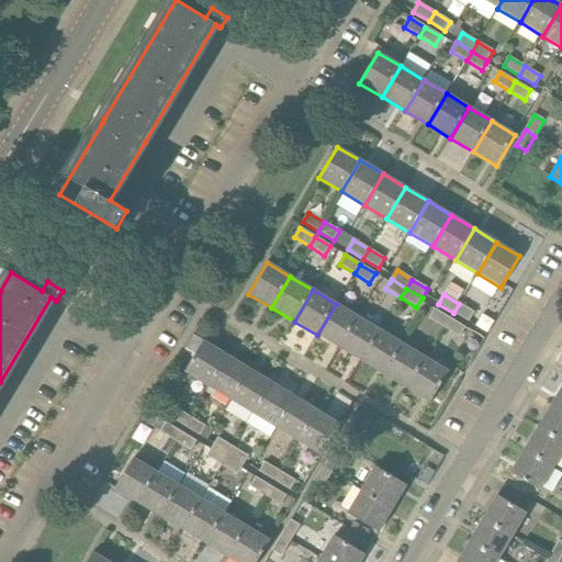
[(317,335),(339,348),(358,317),(336,304),(317,335)]
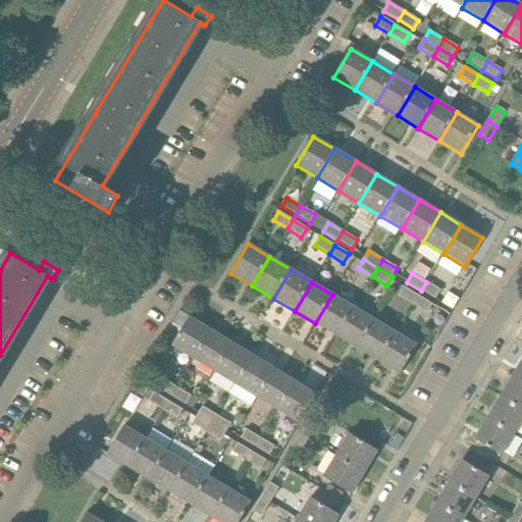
[(435,299),(440,291),(426,282),(421,291),(435,299)]
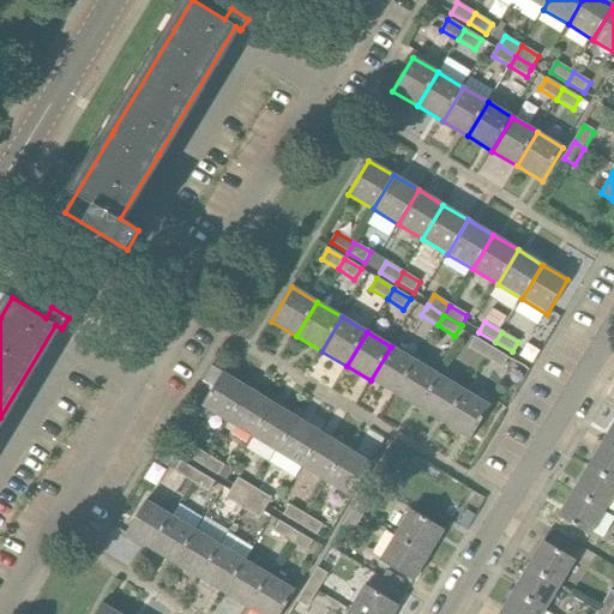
[(486,359),(492,349),(475,338),(469,348),(486,359)]
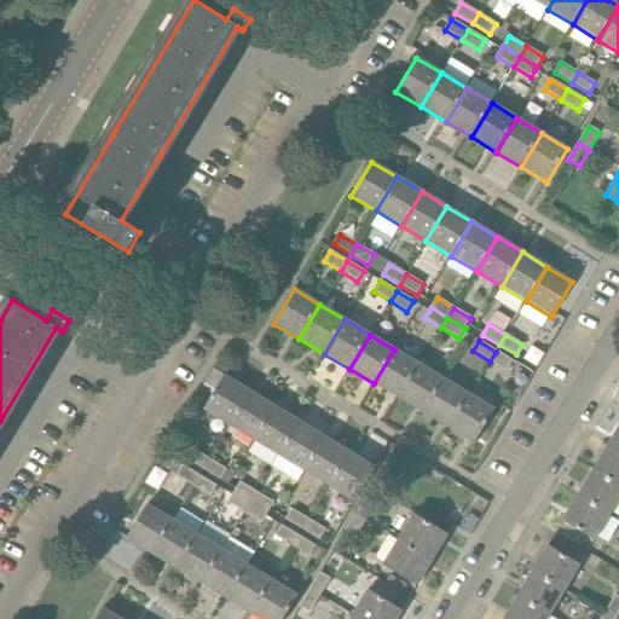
[(374,383),(399,399),(420,365),(394,350),(374,383)]
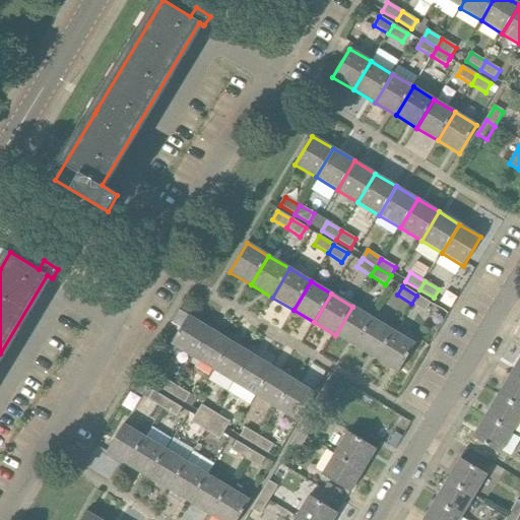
[(426,312),(431,304),(416,296),(411,304),(426,312)]
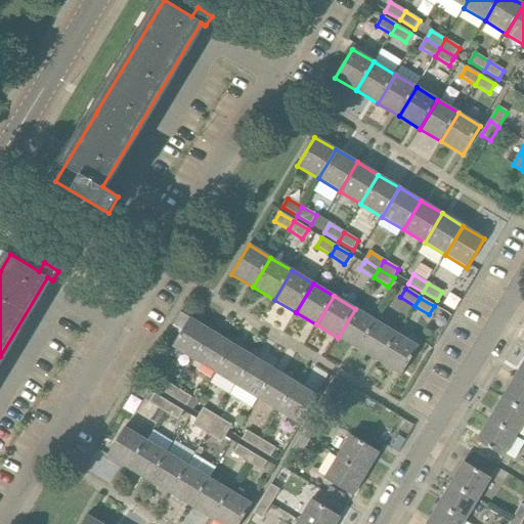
[(338,338),(359,350),(377,321),(355,309),(338,338)]
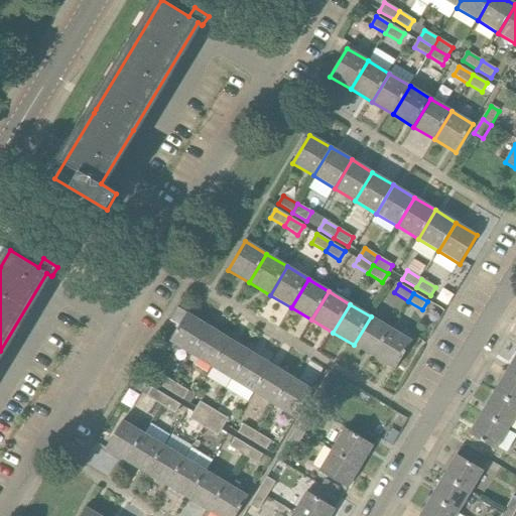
[(169,342),(190,355),(209,326),(187,313),(169,342)]
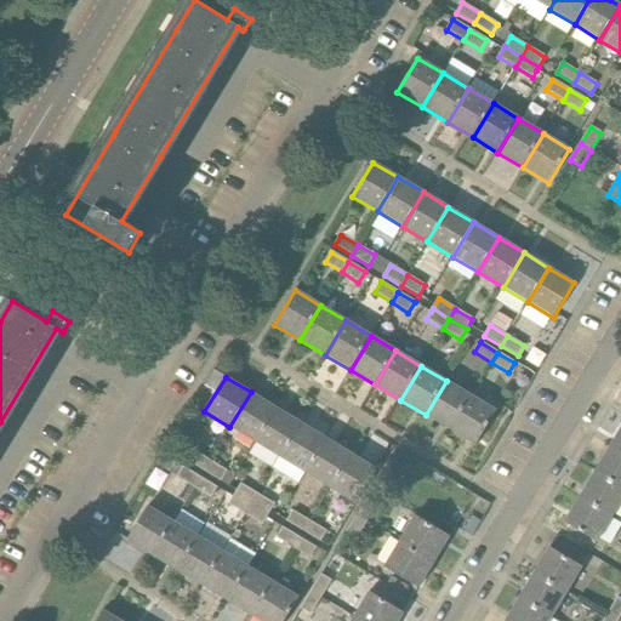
[(426,415),(450,431),(471,397),(446,381),(426,415)]
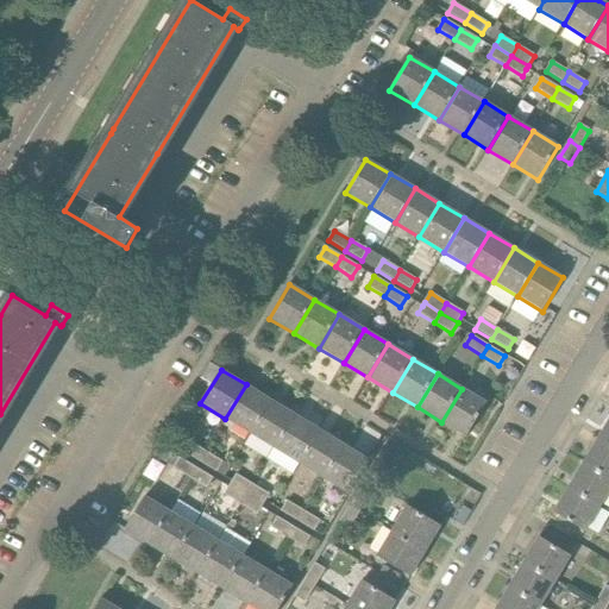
[(225,419),(250,433),(270,400),(246,384),(225,419)]
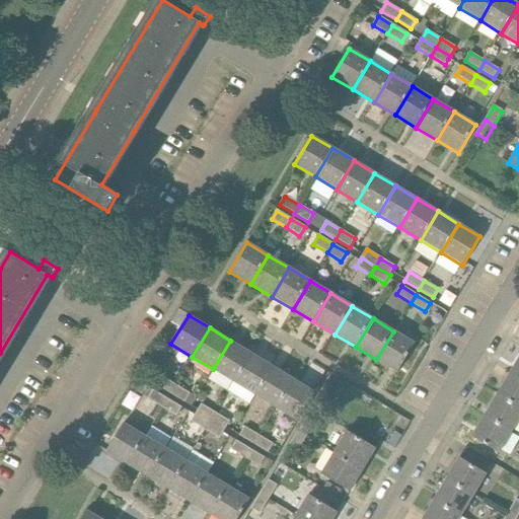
[(393,331),(376,360),(397,372),(415,344),(393,331)]
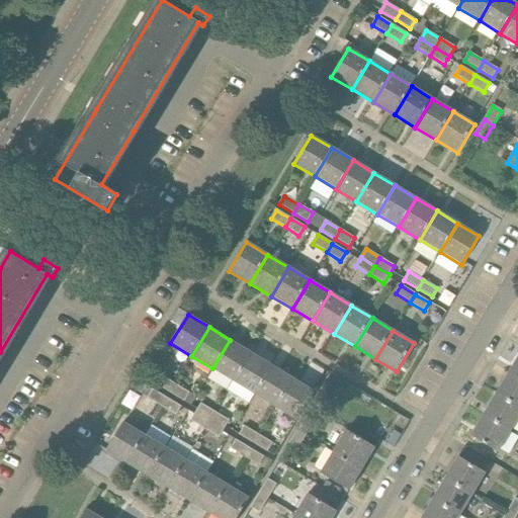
[(212,368),(233,381),(251,353),(230,340),(212,368)]
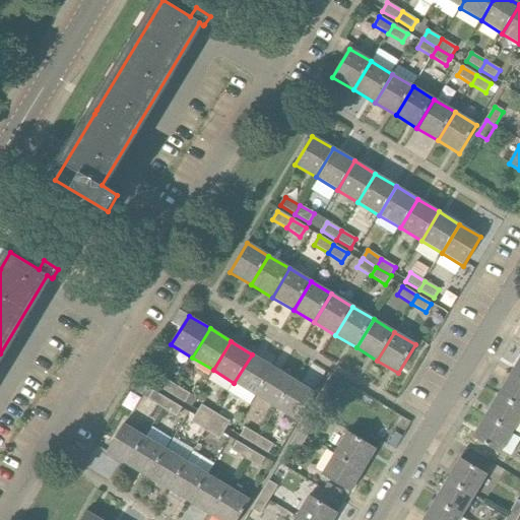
[(234,383),(255,396),(273,367),(252,354),(234,383)]
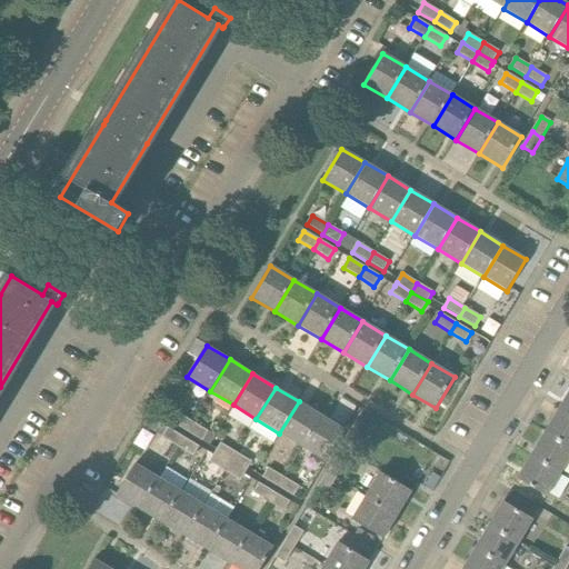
[(568,391),(558,410),(568,416),(568,391)]
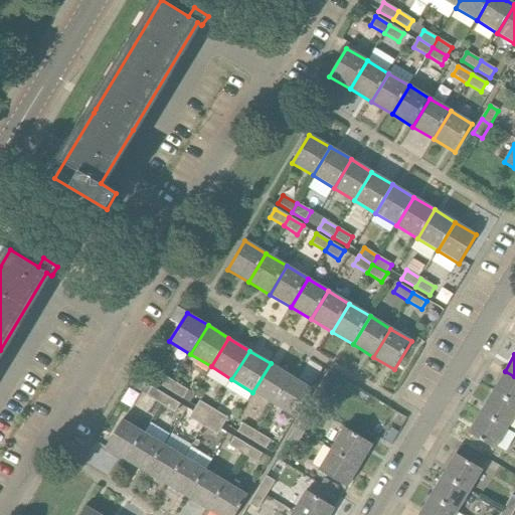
[(252,392),(274,404),(291,376),(271,363),(252,392)]
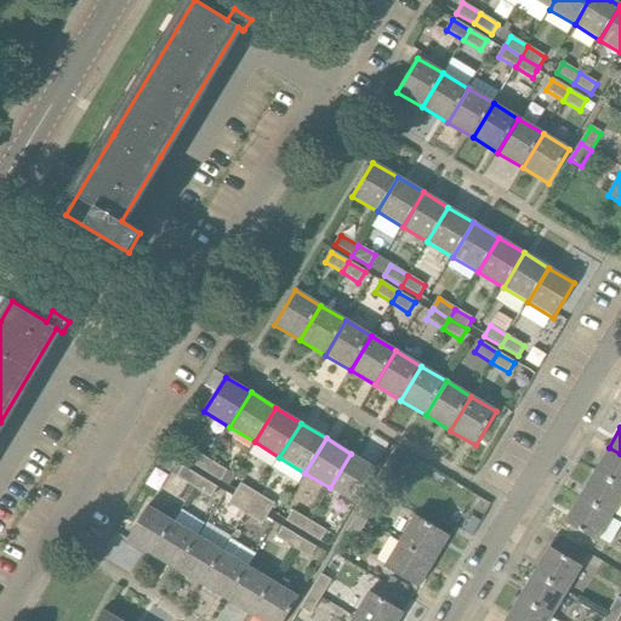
[(594,472),(620,488),(620,454),(609,448),(594,472)]
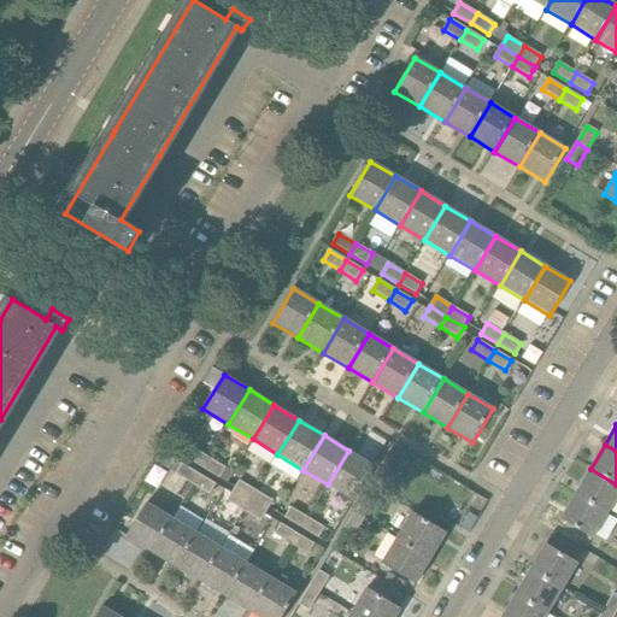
[(186,458),(201,468),(207,457),(192,447),(186,458)]
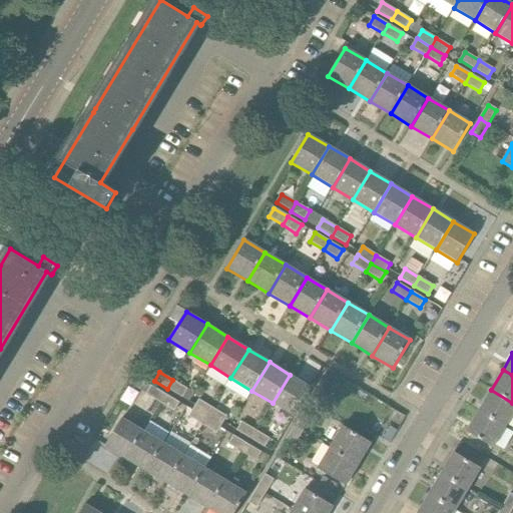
[(290,375),(273,403),(294,416),(311,387),(290,375)]
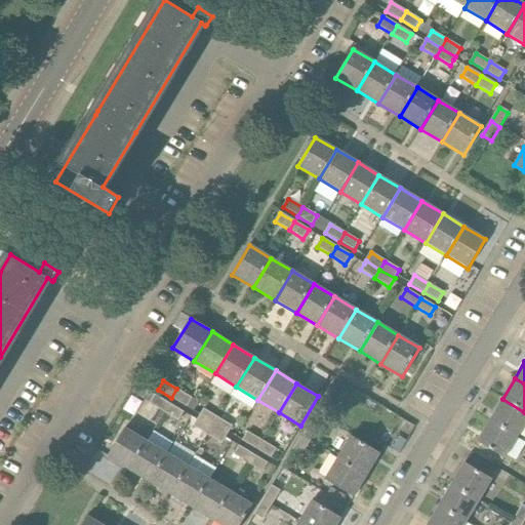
[(198,396),(196,400),(176,389),(171,398),(193,411),(202,397),(198,396)]
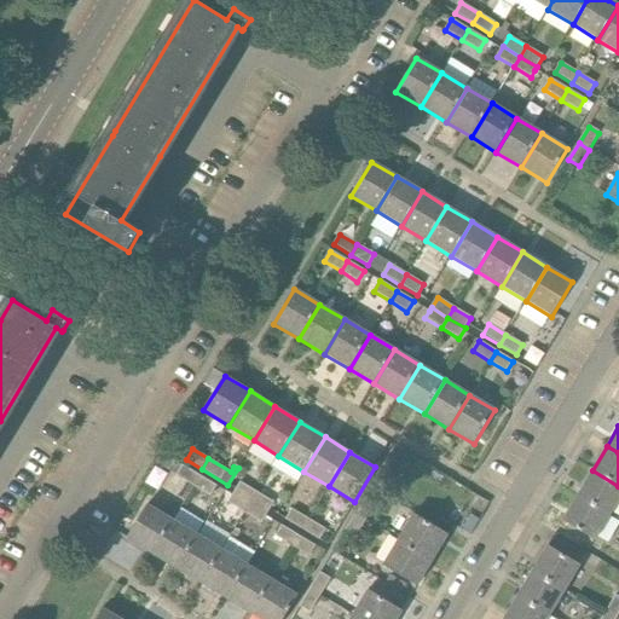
[(177,476),(194,486),(200,476),(183,466),(177,476)]
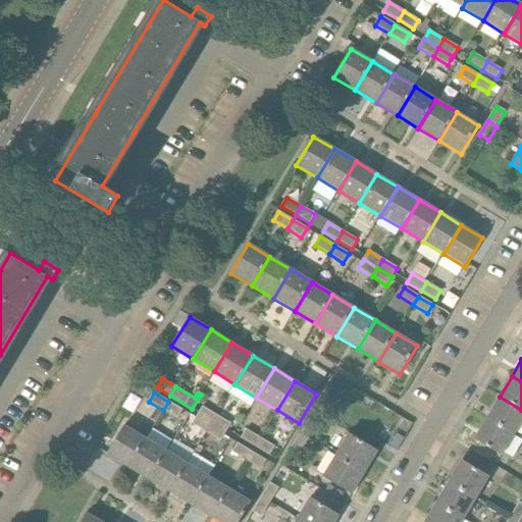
[(486,418),(515,434),(521,421),(521,410),(500,397),(486,418)]
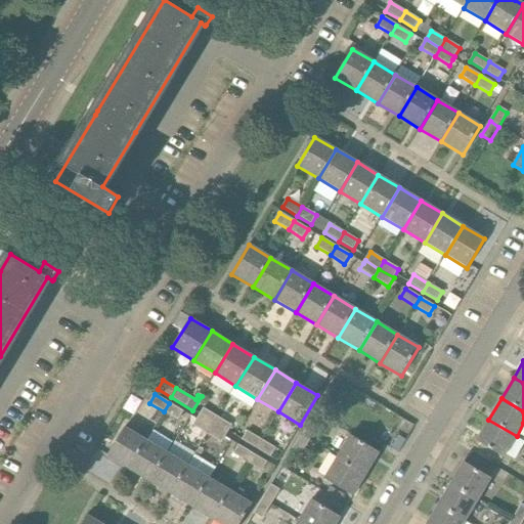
[(164,411),(178,421),(183,411),(169,403),(164,411)]
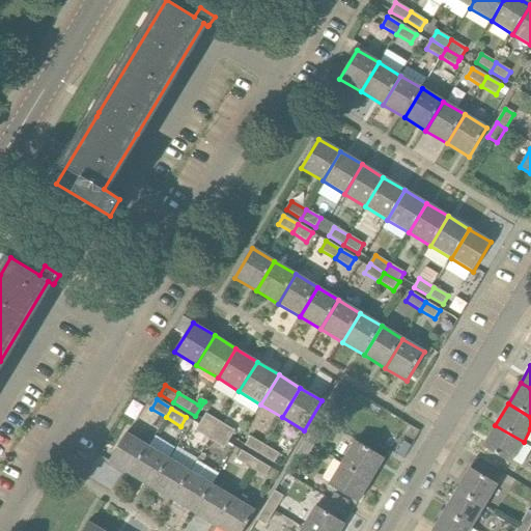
[(216,432),(221,423),(206,414),(201,423),(216,432)]
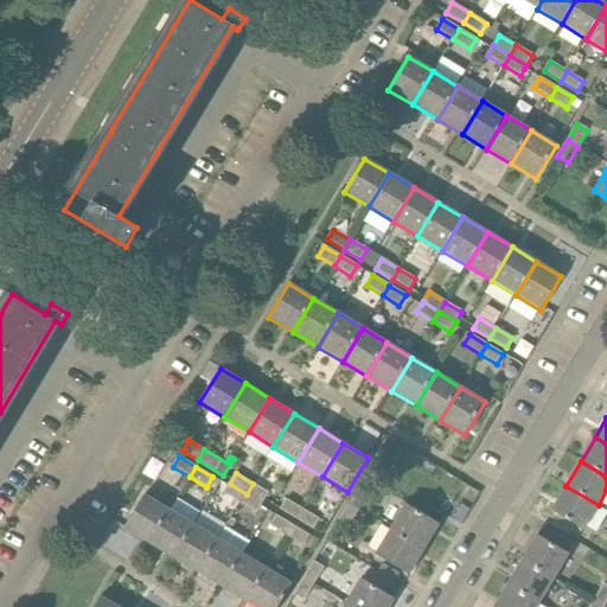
[(224,494),(241,505),(247,494),(230,484),(224,494)]
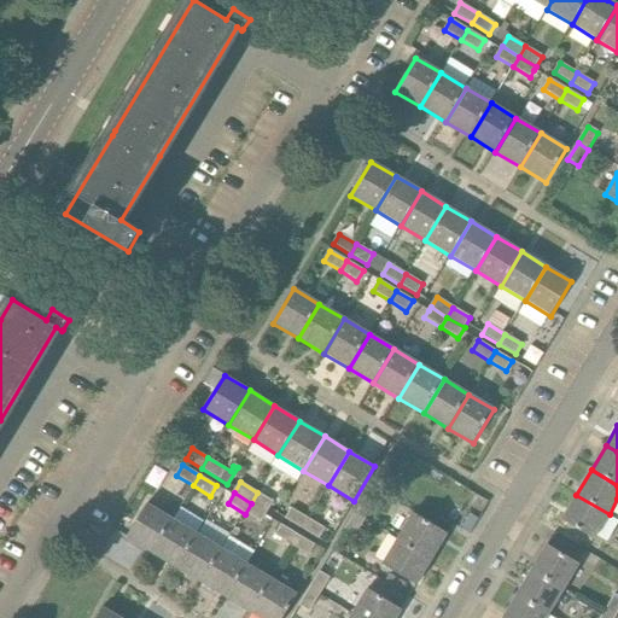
[(257,493),(251,503),(268,513),(274,503),(257,493)]
